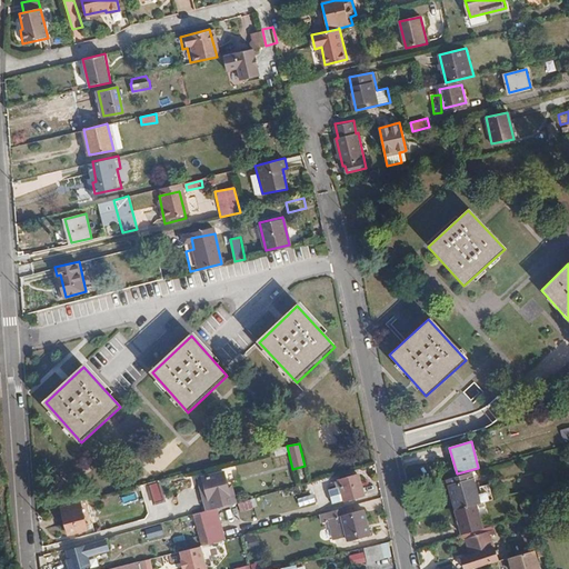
[(243,471),(241,461),(225,466),(227,476),(243,471)]
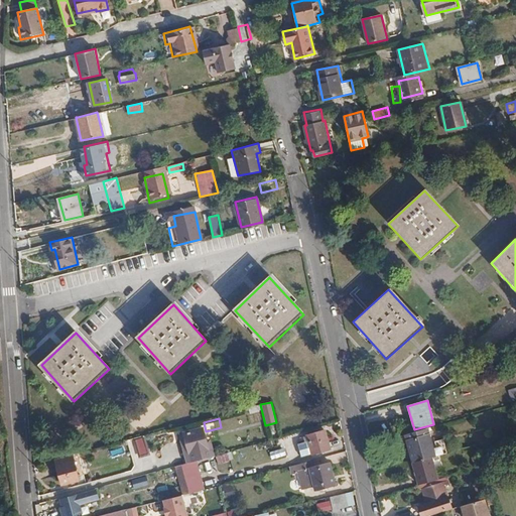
[(427,429),(404,435),(406,440),(428,434),(427,429)]
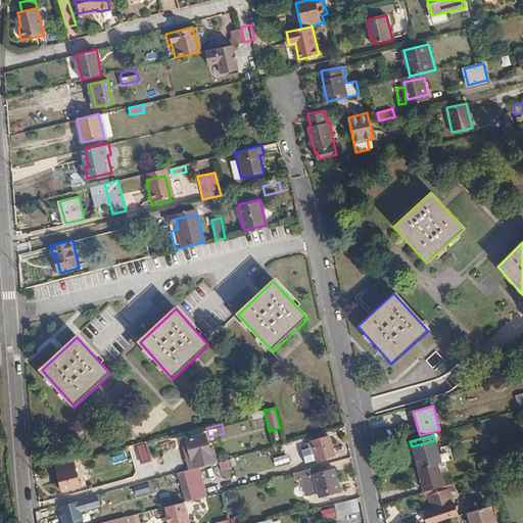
[(203,457),(198,436),(187,439),(192,460),(203,457)]
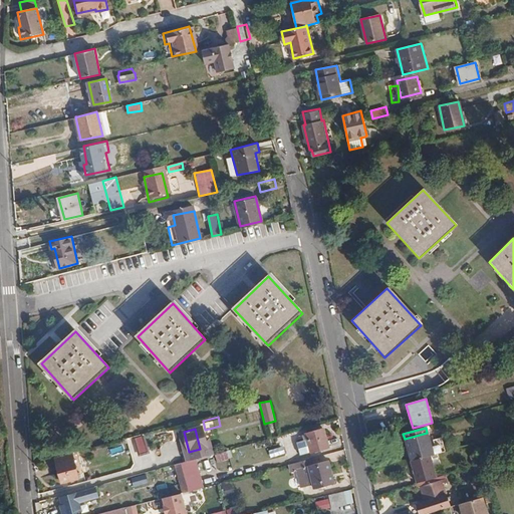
[(327,448),(323,430),(305,435),(306,441),(296,443),(299,456),(310,453),(327,448)]
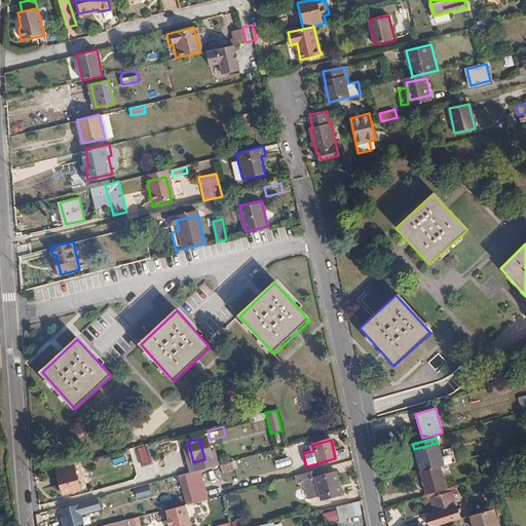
[(437,443),(414,449),(421,472),(440,466),(442,465),(453,462),(450,449),(440,452),(437,443)]
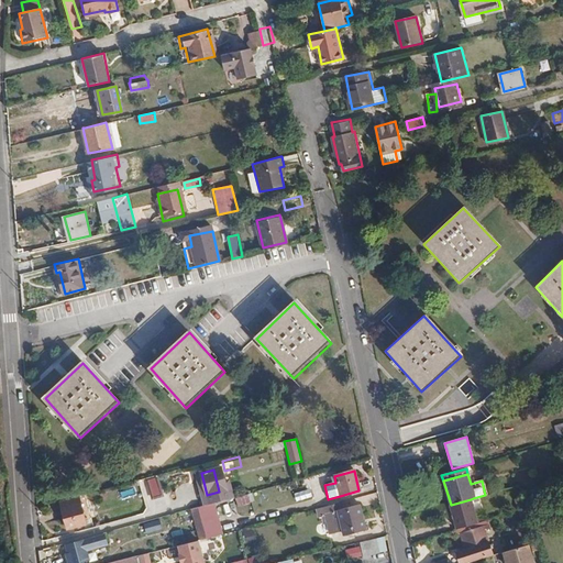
[(158,476),(148,478),(153,497),(162,495),(158,476)]
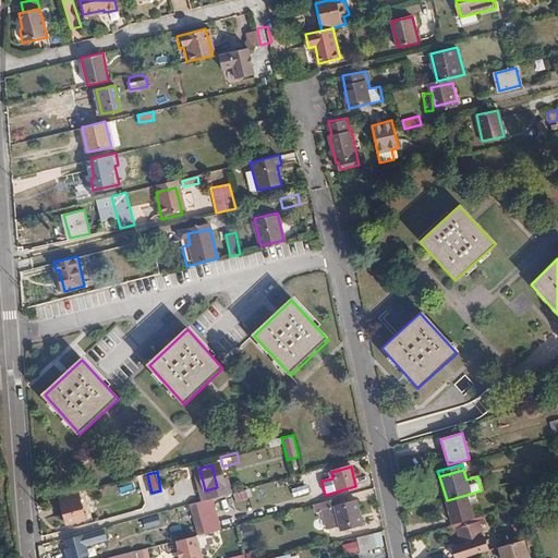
[(307,484),(293,488),(295,496),(310,493),(307,484)]
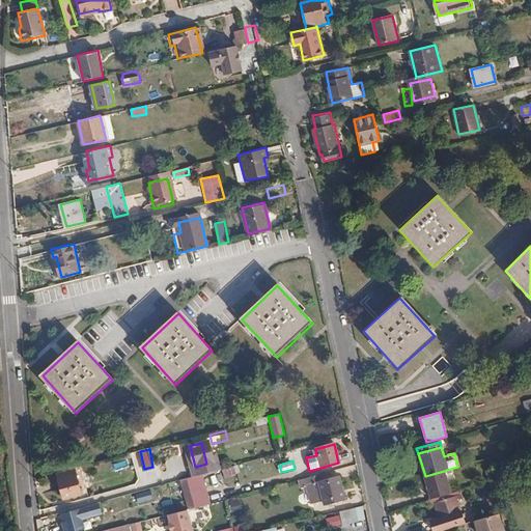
[(240,465),(223,469),(225,477),(241,473),(240,465)]
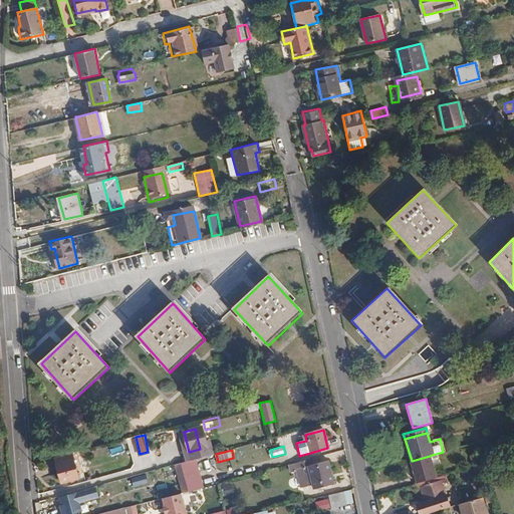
[(474,467),(481,465),(477,454),(471,456),(474,467)]
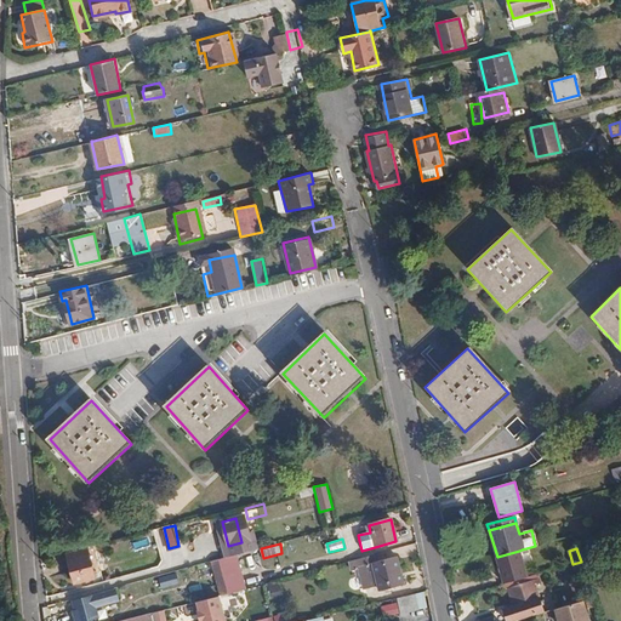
[(497,557),(493,558),(501,586),(502,586),(513,582),(529,577),(522,550),(519,551),(497,557)]
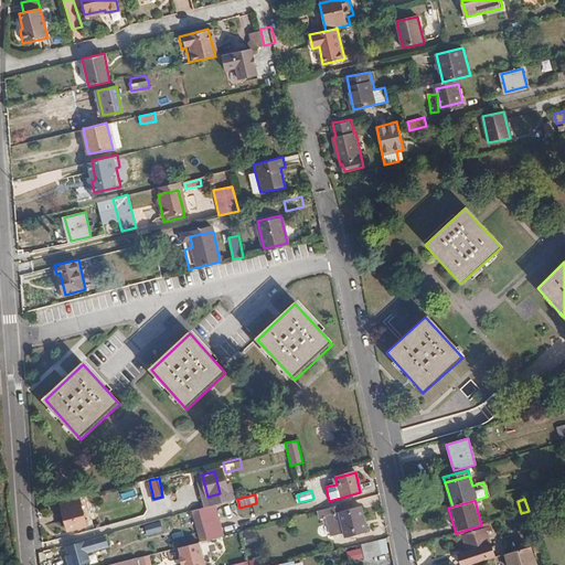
[(87,528),(81,501),(62,505),(68,532),(87,528)]
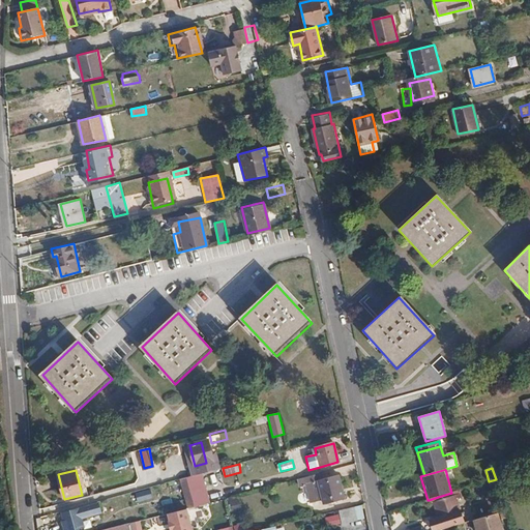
[(318,481),(322,480),(320,474),(297,479),(299,487),(318,481)]
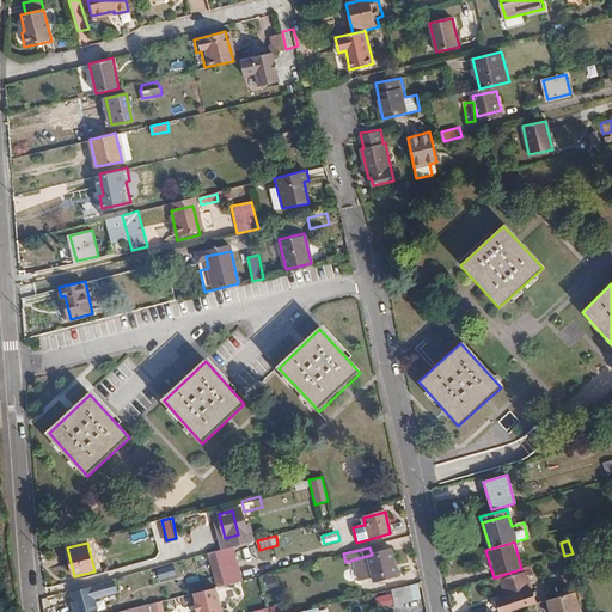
[(397,577),(391,549),(367,556),(374,582),(397,577)]
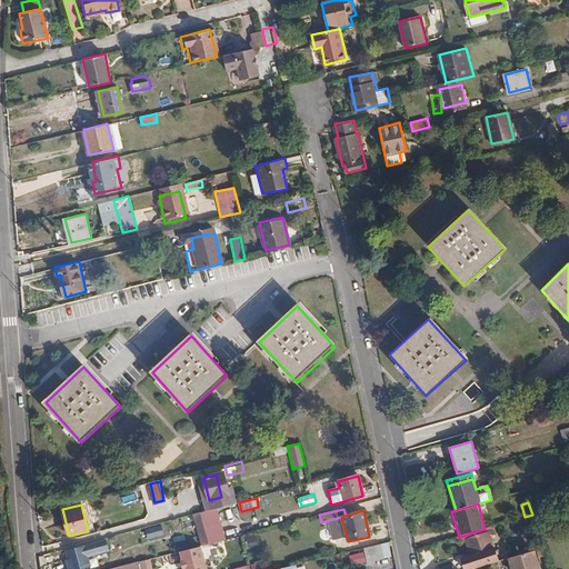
[(208,511),(200,512),(203,527),(211,525),(208,511)]
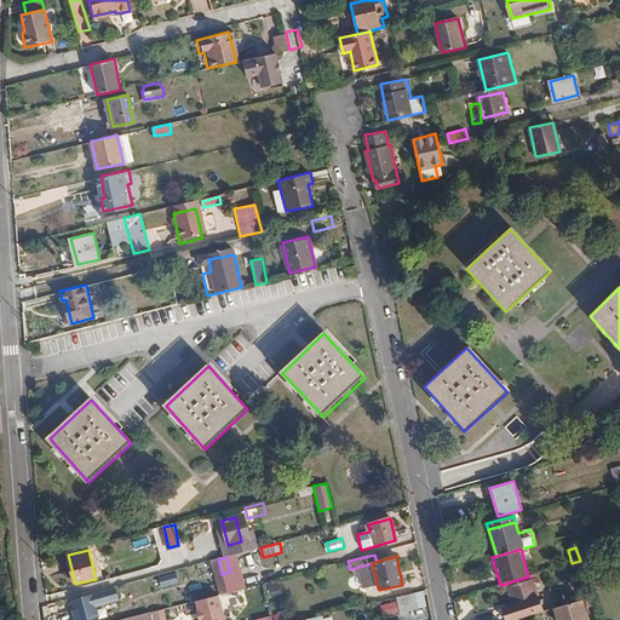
[(218,558),(211,561),(220,595),(227,593),(222,574),(218,558)]
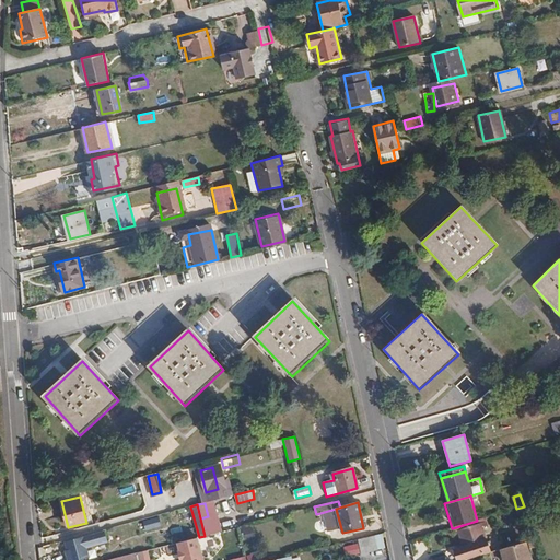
[(159,516),(142,521),(146,531),(161,526),(159,516)]
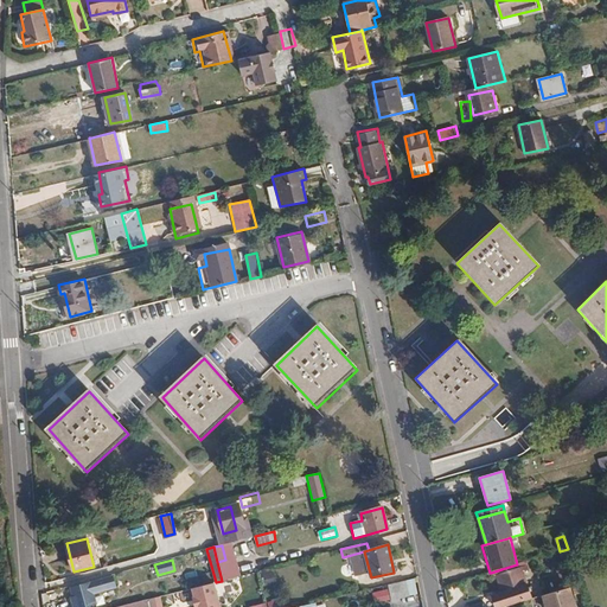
[(503,574),(497,575),(503,594),(492,596),(496,606),(504,606),(521,602),(522,602),(531,599),(524,573),(529,572),(526,562),(517,564),(502,569),(503,574)]
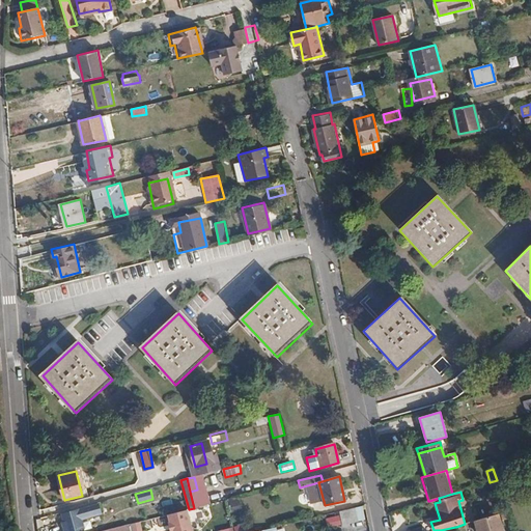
[(228,500),(232,511),(243,508),(240,497),(228,500)]
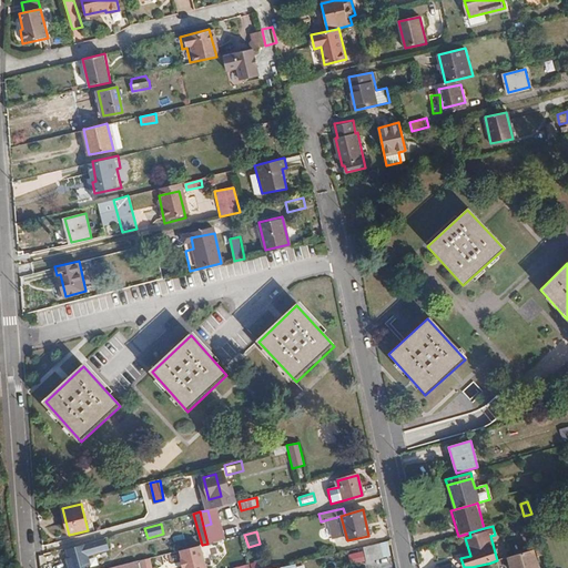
[(107,539),(68,550),(70,560),(68,560),(70,567),(82,567),(91,566),(89,557),(109,550),(107,539)]
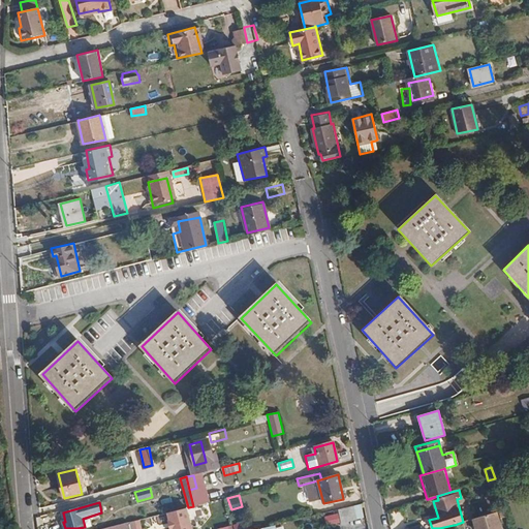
[(339,514),(327,516),(328,524),(365,520),(363,505),(339,507),(339,514)]
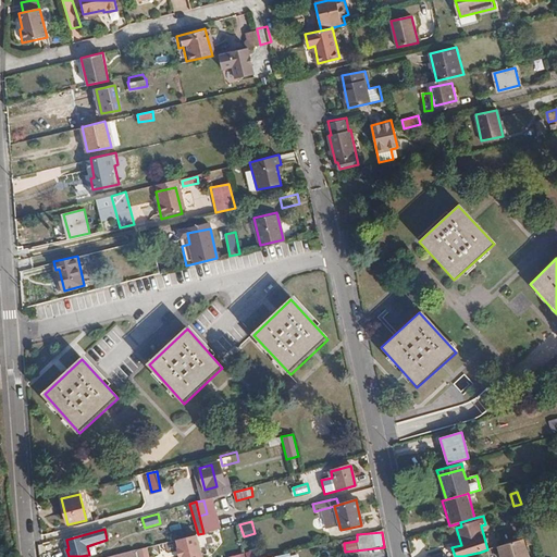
[(201,556),(196,535),(175,541),(177,547),(175,548),(177,556),(201,556)]
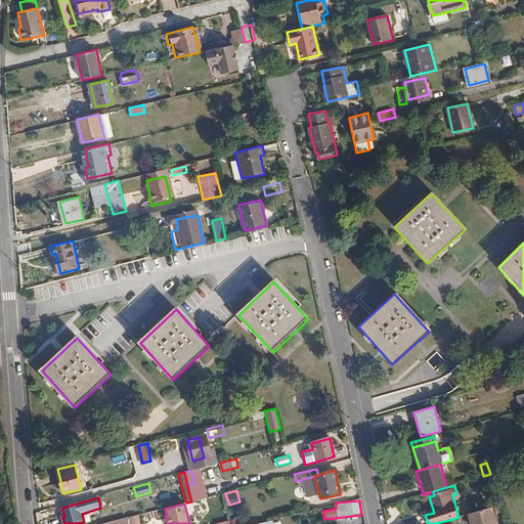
[(473,523),(501,523),(497,506),(471,513),(473,523)]
